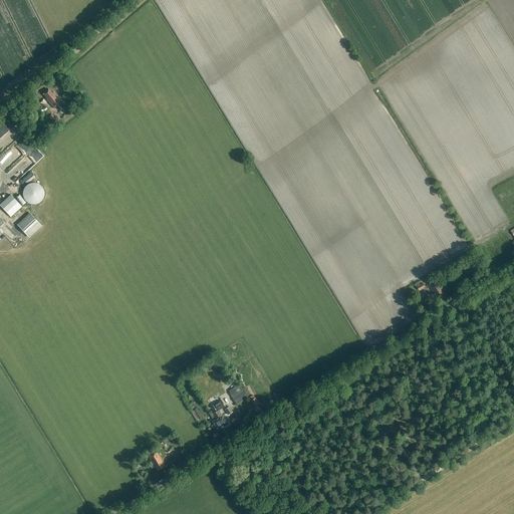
[(54,108),(61,101),(55,94),(53,95),(49,90),(43,94),(46,98),(45,99),(54,108)]
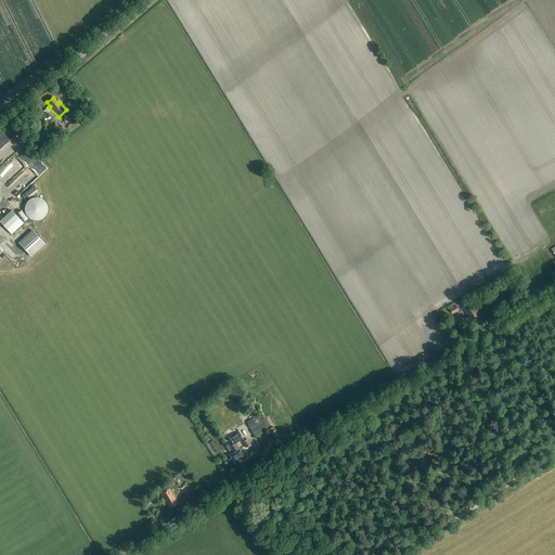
[(18,151),(29,139),(22,133),(11,144),(18,151)]
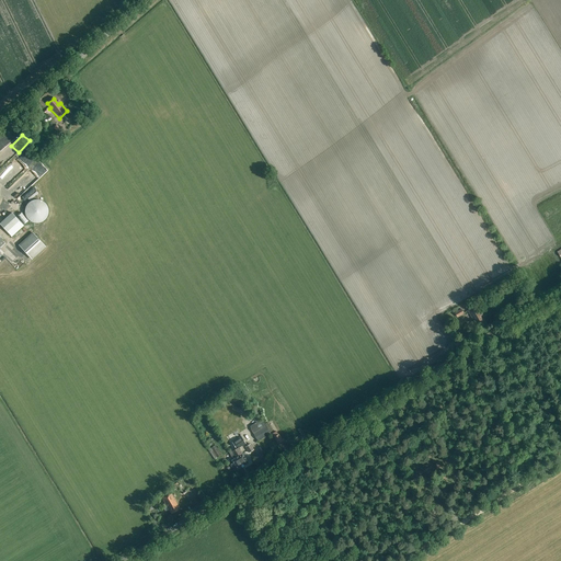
[(30,148),(11,169),(19,176),(37,156),(30,148)]
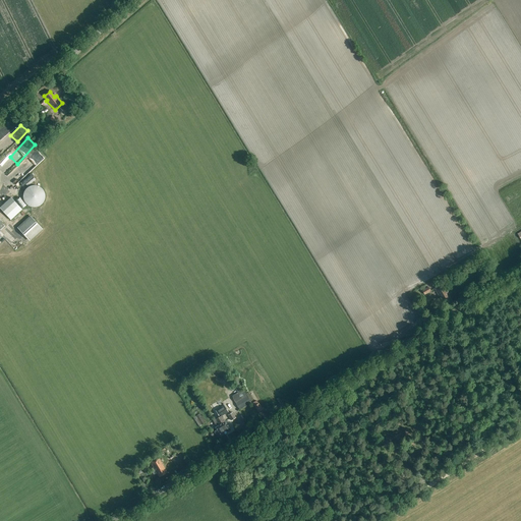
[(26,168),(31,166),(32,168),(34,171),(35,173),(37,176),(40,175),(42,177),(38,181),(46,178),(43,169),(45,167),(40,154),(36,155),(25,164),(26,168)]
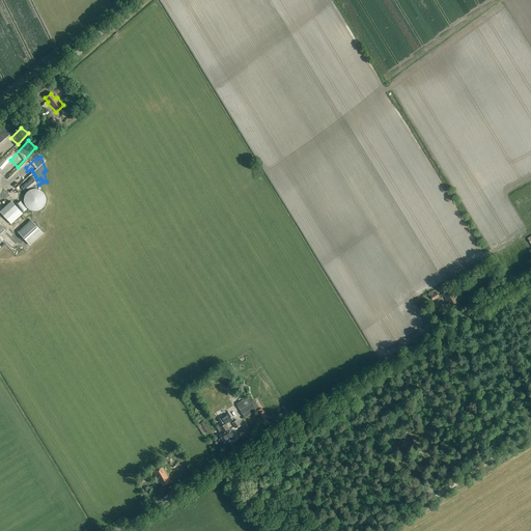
[(19,189),(20,183),(16,176),(9,176),(4,180),(3,187),(7,192),(14,193),(19,189)]
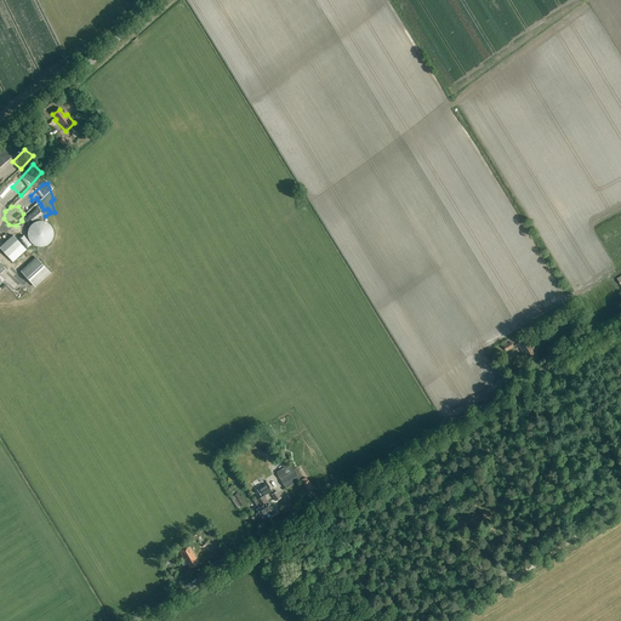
[(43,221),(41,221),(40,221),(38,221),(36,222),(35,222),(33,223),(32,224),(30,226),(29,227),(29,228),(28,229),(28,232),(28,233),(28,235),(28,237),(28,238),(29,240),(29,241),(30,243),(32,244),(33,245),(35,246),(36,246),(38,246),(40,248),(41,248),(44,246),(45,246),(46,246),(47,245),(50,244),(51,243),(51,241),(52,240),(53,238),(53,237),(53,234),(53,233),(53,232),(53,229),(52,228),(51,227),(51,226),(50,224),(47,223),(46,222),(45,222),(43,221)]
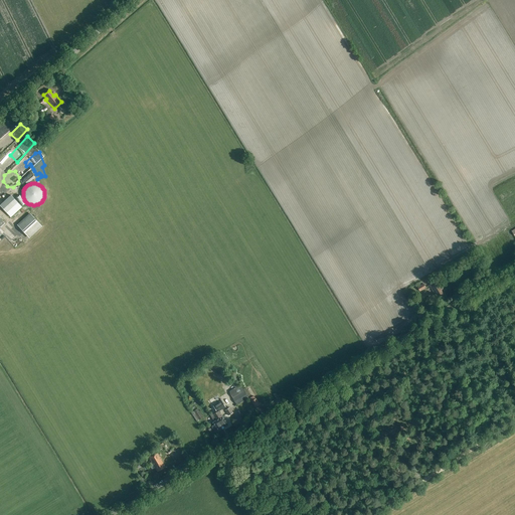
[(0,204),(0,206),(10,217),(21,207),(10,195),(0,204)]
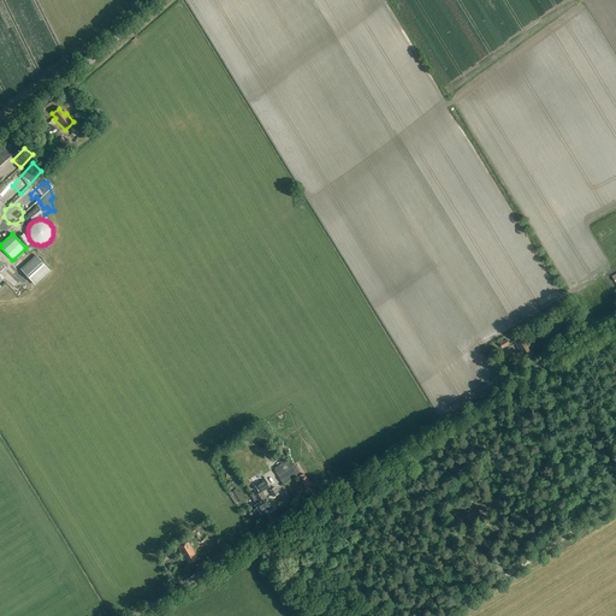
[(36,256),(21,270),(34,284),(49,270),(36,256)]
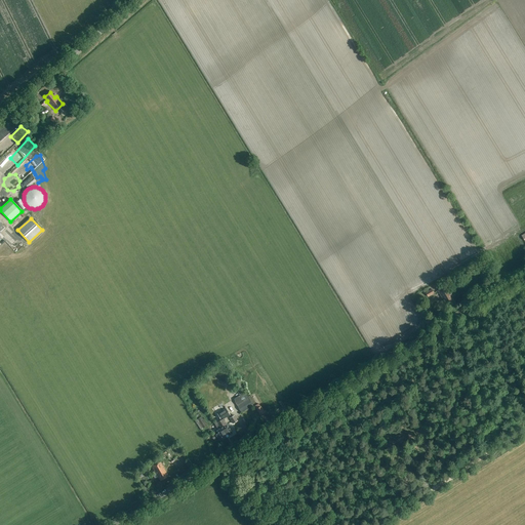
[(453,287),(450,289),(447,286),(439,291),(444,299),(445,298),(449,307),(456,301),(452,297),(454,296),(451,292),(454,290),(453,287)]
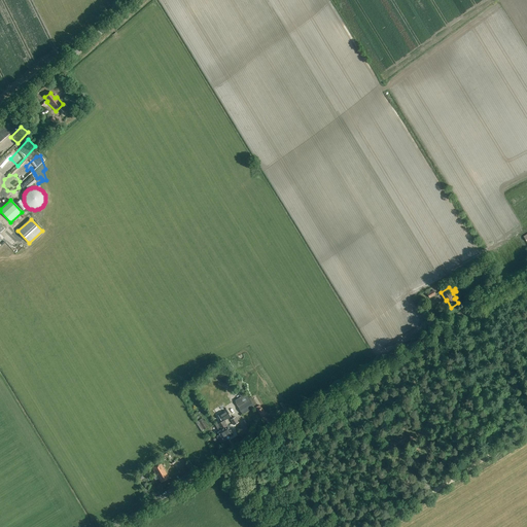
[(234,400),(242,414),(253,408),(245,393),(234,400)]
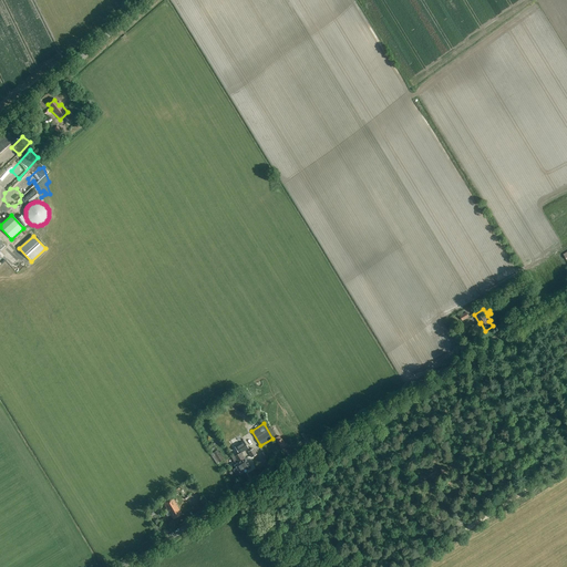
[(277,442),(276,442),(280,449),(282,447),(282,450),(285,447),(285,446),(286,445),(281,439),(279,435),(275,439),(277,442)]
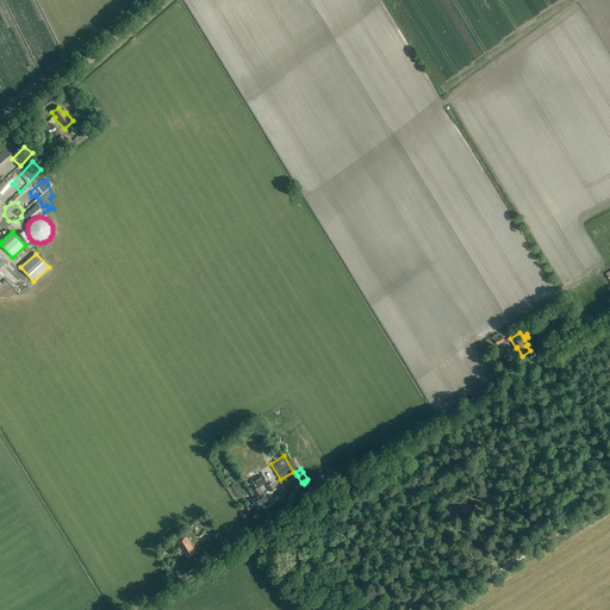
[(259,489),(260,487),(267,483),(262,475),(254,481),(257,489),(259,489)]
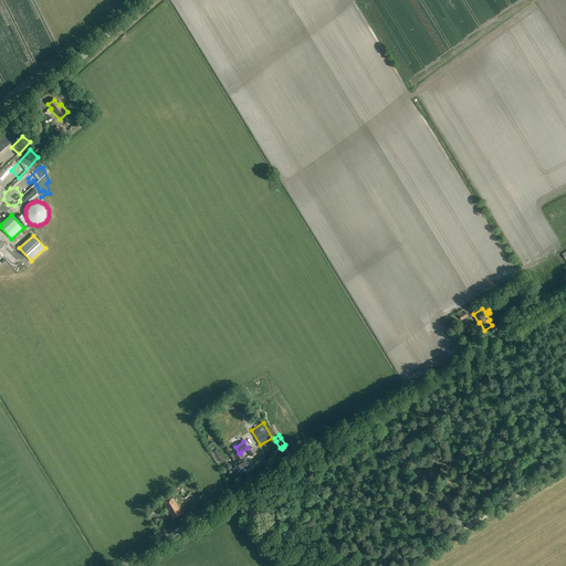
[(223,459),(217,450),(213,452),(219,461),(223,459)]
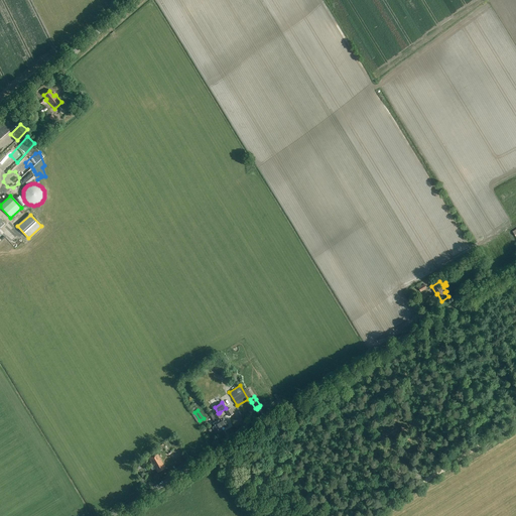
[(218,413),(217,413),(220,418),(219,419),(220,422),(219,423),(223,429),(229,426),(220,412),(219,413),(218,413)]
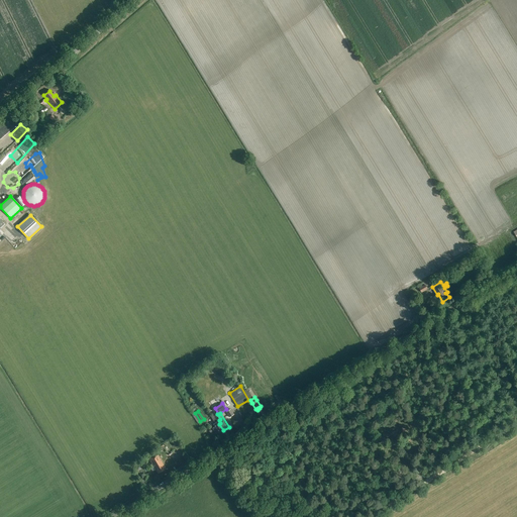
[(216,434),(223,430),(219,424),(220,423),(219,420),(220,419),(217,414),(212,417),(216,423),(214,424),(216,427),(213,429),(216,434)]
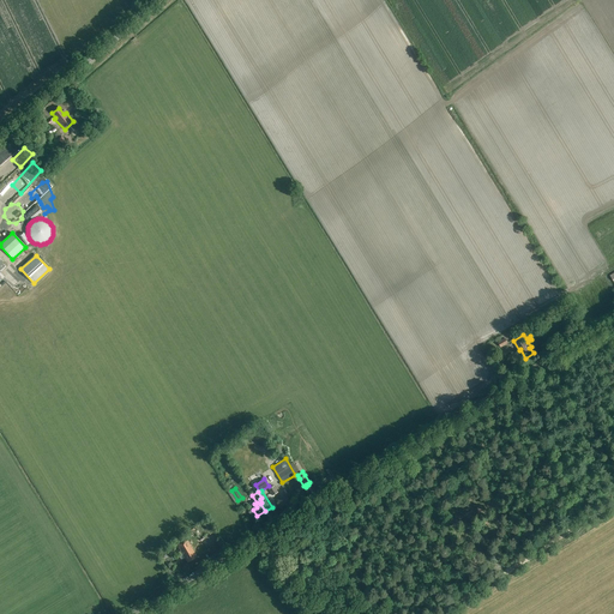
[(188,563),(198,557),(187,541),(179,546),(188,563)]
